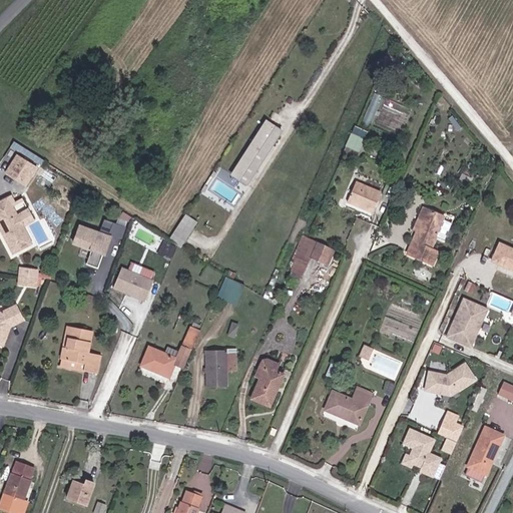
[(374,112),(383,95),(377,92),(368,110),(374,112)]
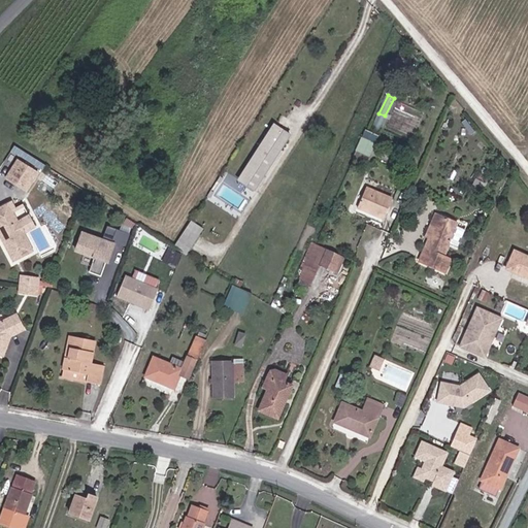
[(363,129),(357,155),(371,158),(377,133),(363,129)]
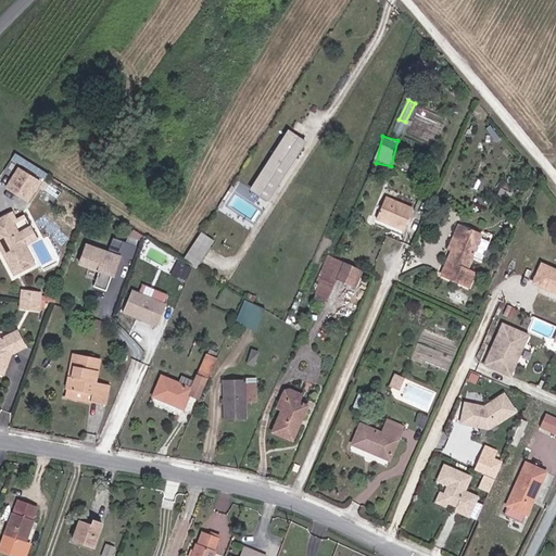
[(293,139),(255,196),(269,205),(307,149),(293,139)]
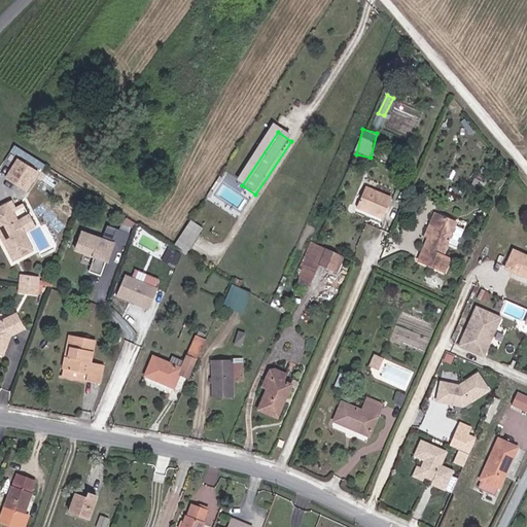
[(15,154),(38,170),(41,165),(36,161),(20,149),(15,154)]
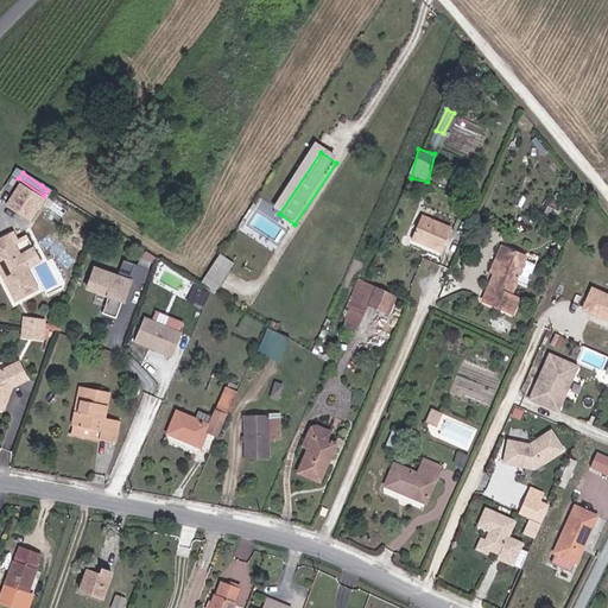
[(27,222),(42,201),(25,190),(12,210),(27,222)]
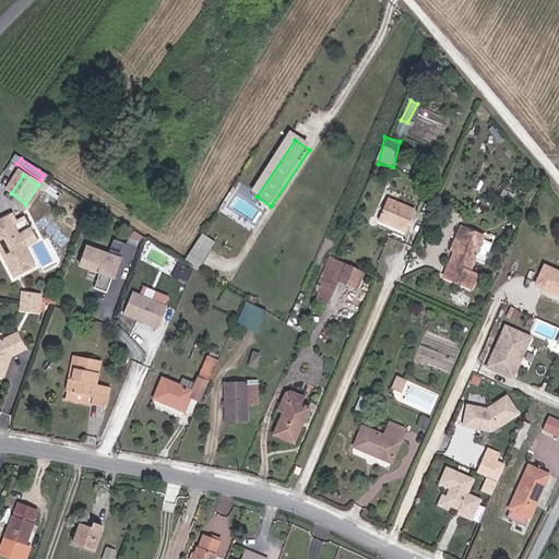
[(52,179),(44,175),(40,180),(50,186),(54,181),(52,179)]
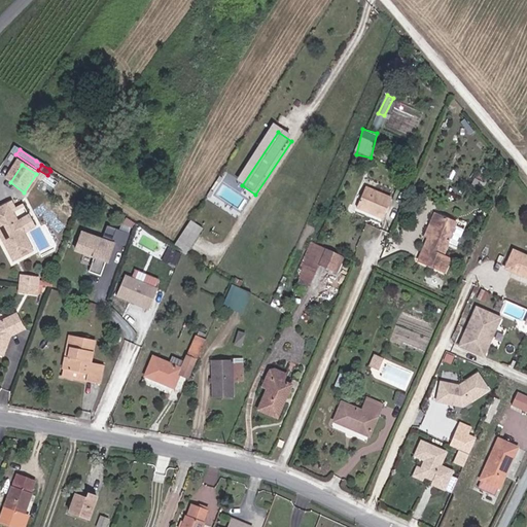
[(36,174),(24,192),(30,197),(42,178),(36,174)]
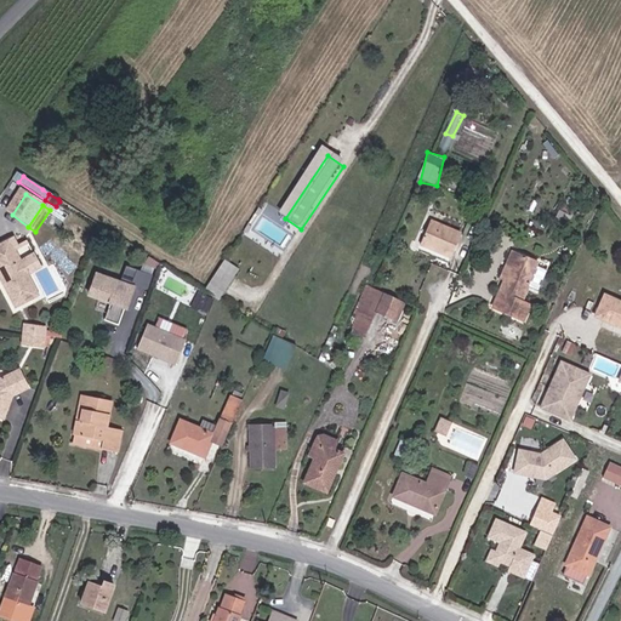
[(257,228),(283,245),(290,234),(263,217),(257,228)]
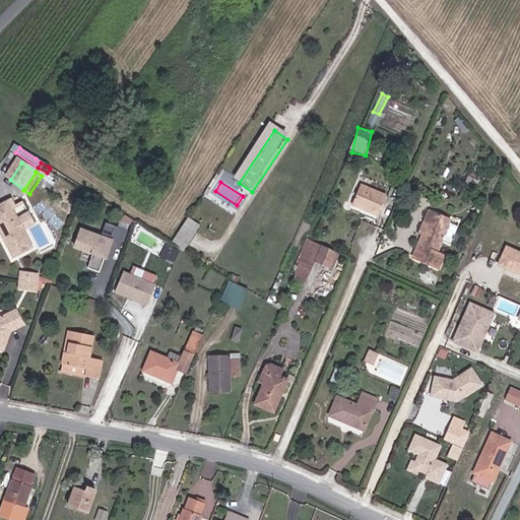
[(356,203),(366,207),(368,204),(383,211),(390,195),(366,184),(356,203)]
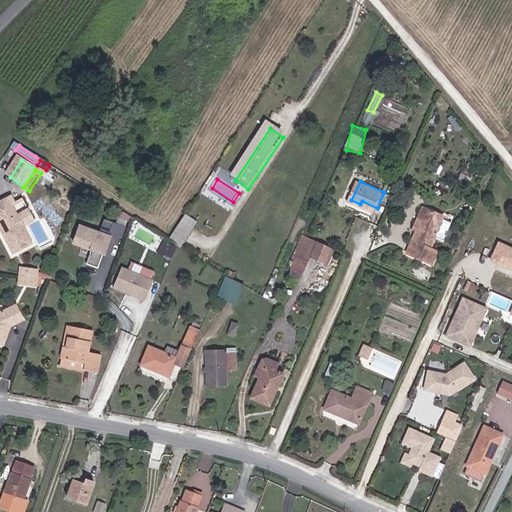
[(376,211),(377,208),(362,201),(360,204),(376,211)]
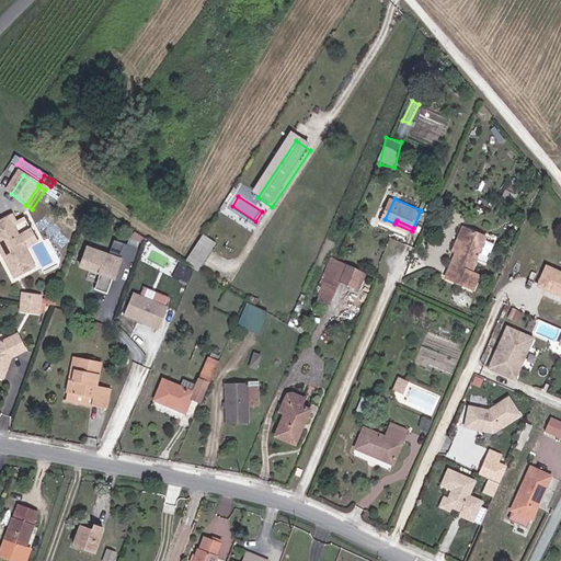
[(0,227),(0,236),(15,228),(12,221),(0,227)]
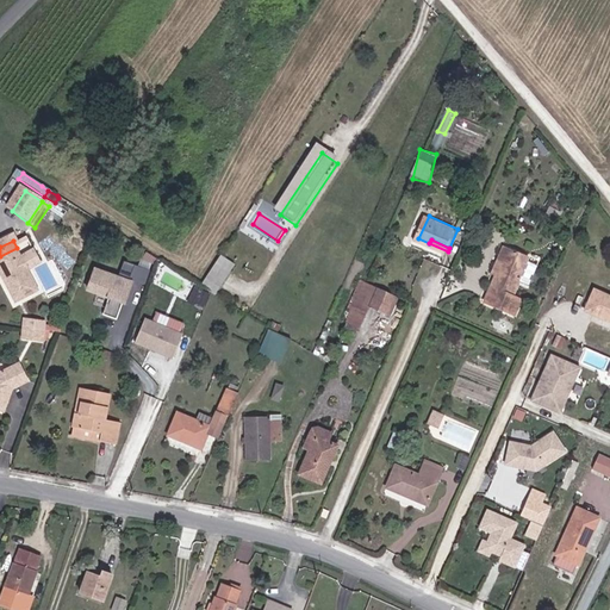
[(503,275),(515,249),(509,247),(497,273),(503,275)]
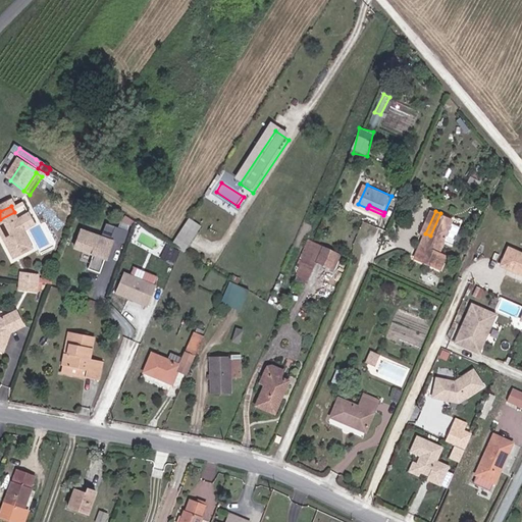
[(36,252),(14,212),(0,219),(0,224),(9,242),(6,244),(16,262),(36,252)]
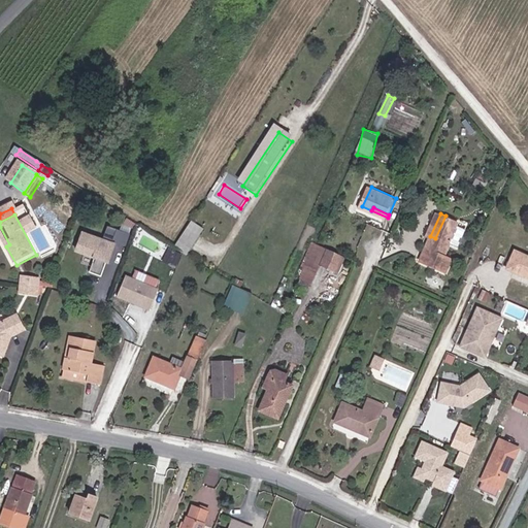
[(448,257),(462,224),(446,216),(435,238),(424,261),(450,273),(456,260),(448,257)]
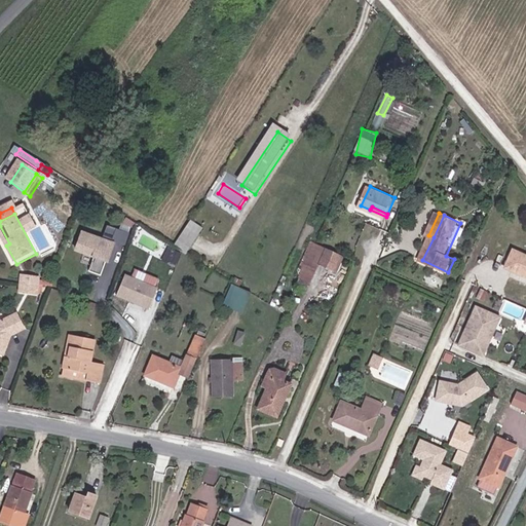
[(0,233),(6,246),(9,243),(0,226),(0,233)]
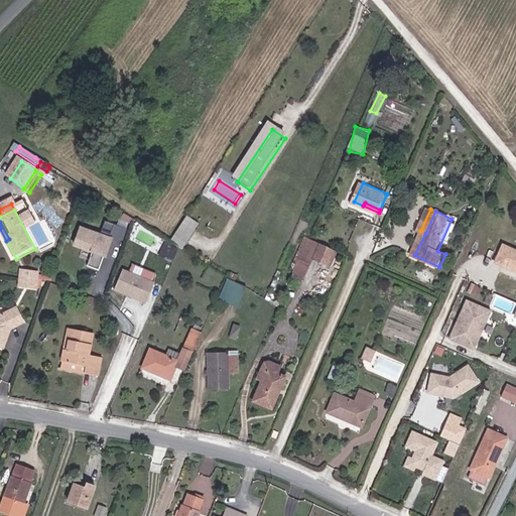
[(113,238),(81,226),(74,245),(92,251),(87,266),(98,271),(104,255),(107,256),(113,238)]
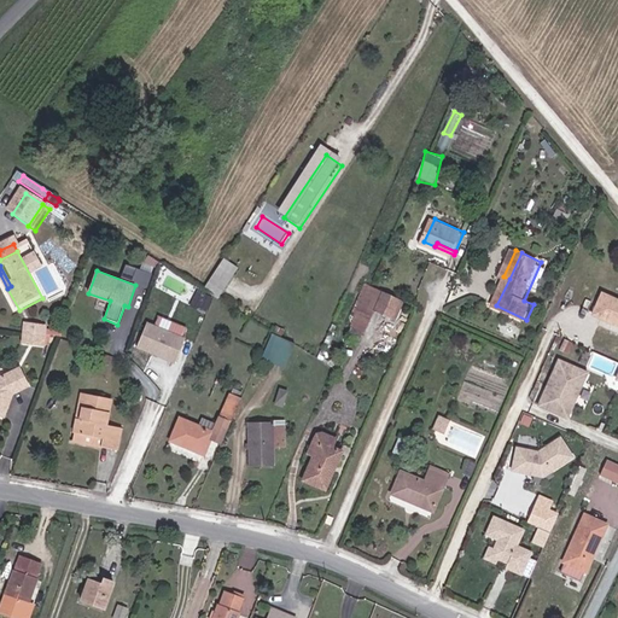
[(223,272),(213,290),(226,298),(235,284),(227,279),(229,275),(223,272)]
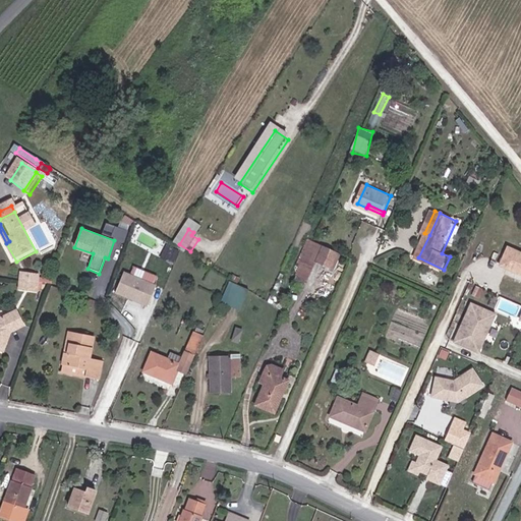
[(190,251),(179,244),(174,250),(184,256),(186,257),(190,251)]
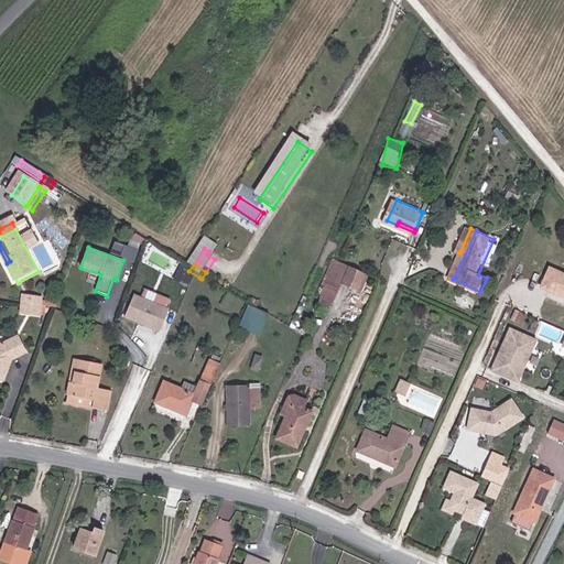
[(369,273),(354,266),(350,272),(345,270),(342,279),(361,289),(369,273)]
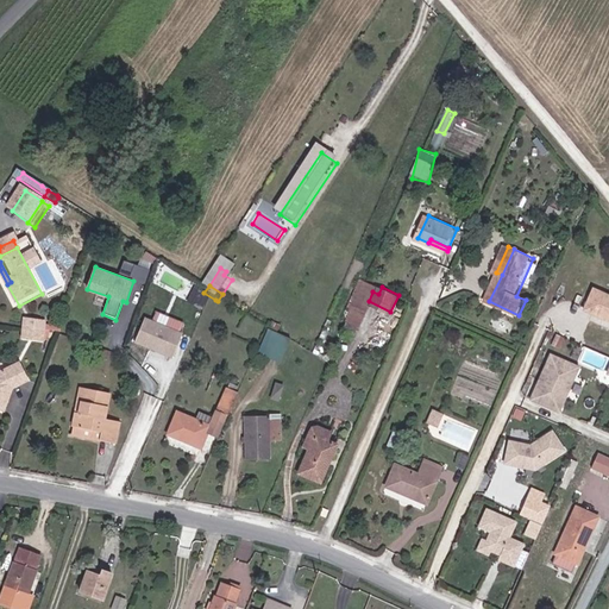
[(608,295),(602,292),(592,311),(608,319),(608,295)]
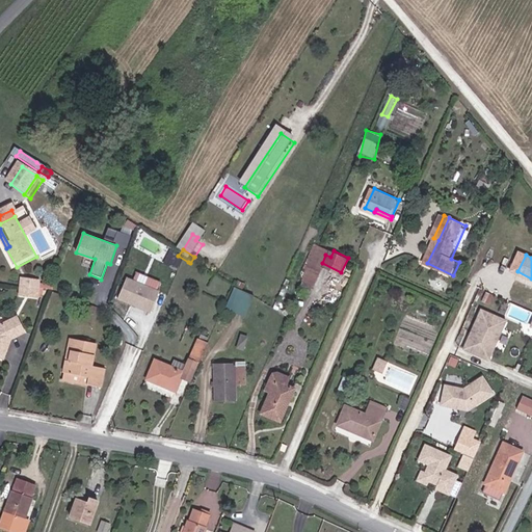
[(30,275),(28,286),(42,288),(44,277),(30,275)]
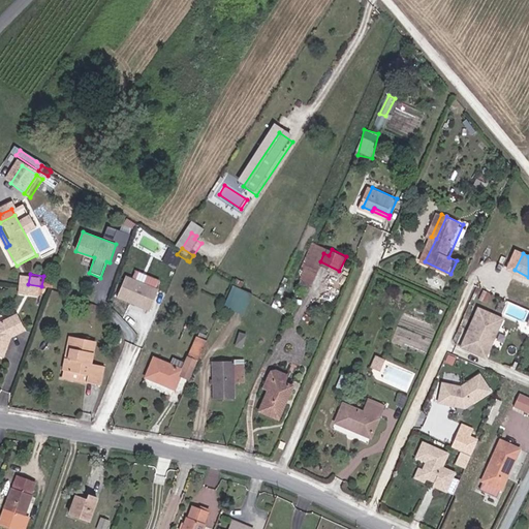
[(158,289),(125,276),(116,299),(148,312),(158,289)]
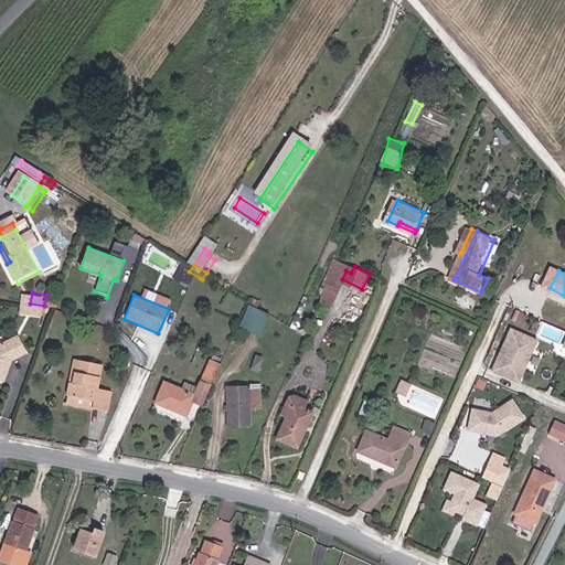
[(44,306),(30,304),(29,313),(43,316),(44,306)]
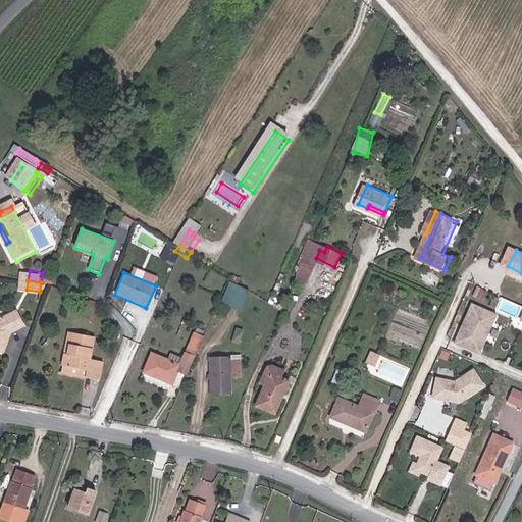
[(239,316),(247,298),(246,297),(229,289),(221,308),(239,316)]
